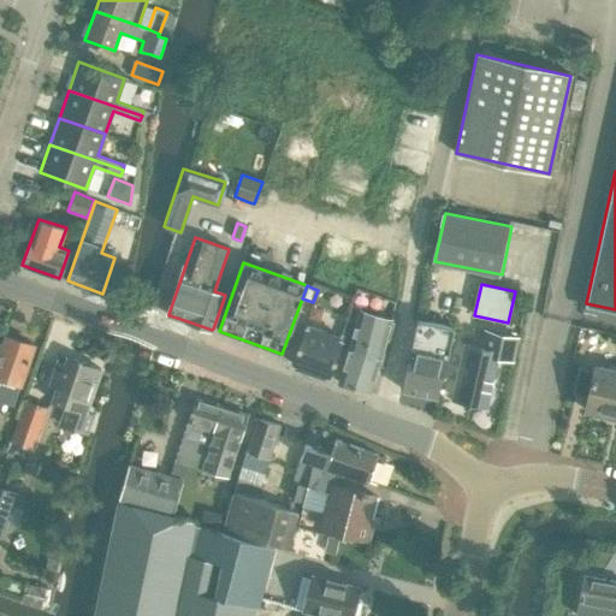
[(380,365),(392,319),(360,309),(349,347),(363,351),(362,360),(380,365)]
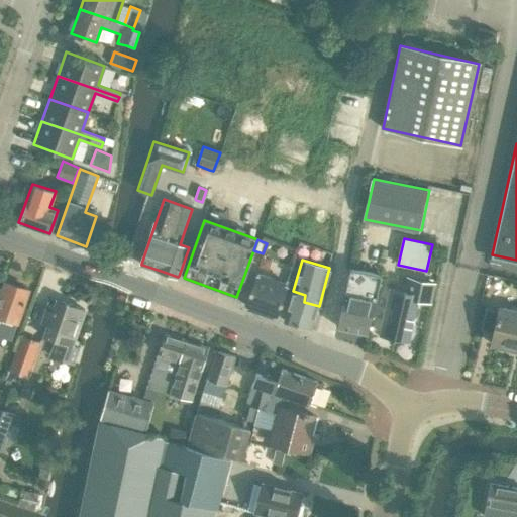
[(368,333),(381,275),(351,268),(338,327),(368,333)]
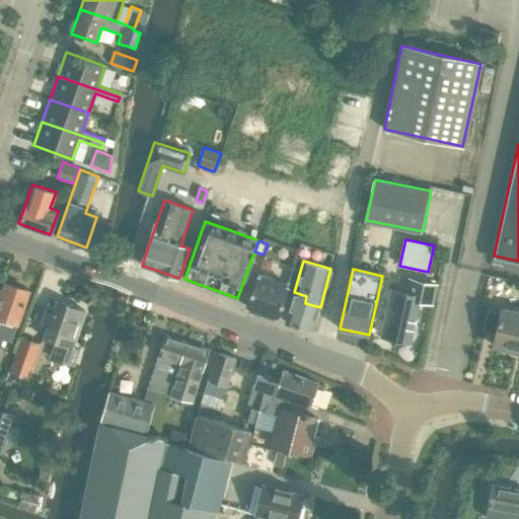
[(278,317),(289,285),(257,274),(245,306),(278,317)]
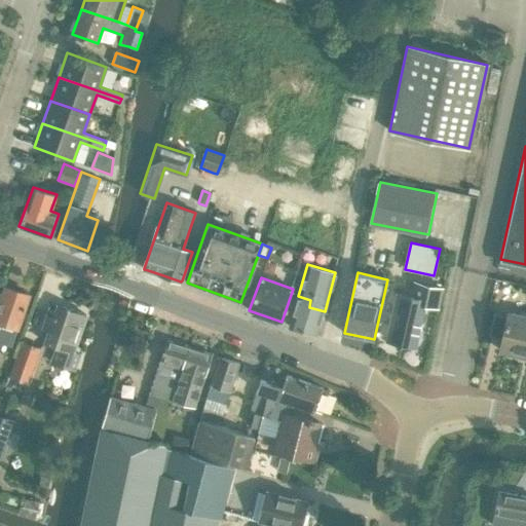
[(399,292),(388,339),(415,345),(424,303),(438,306),(442,288),(415,282),(412,295),(399,292)]
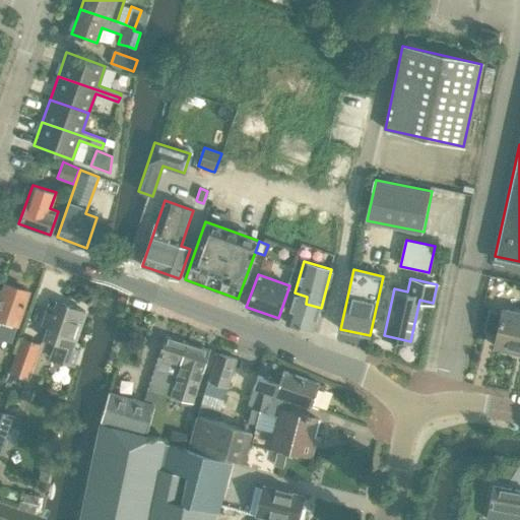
[(0,299),(0,337),(10,341),(16,323),(28,290),(6,282),(0,299)]
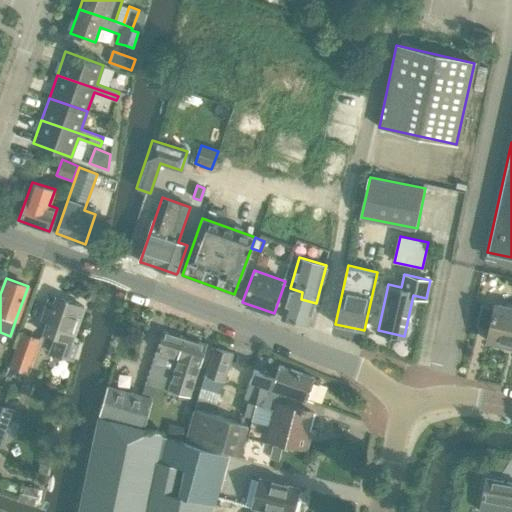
[(309,325),(316,303),(301,299),(302,292),(290,288),(282,317),(309,325)]
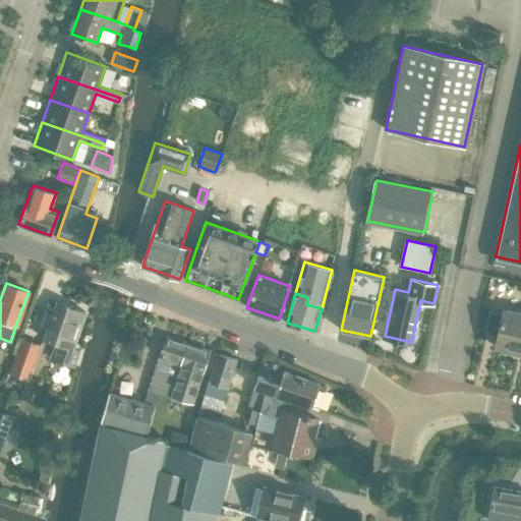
[(71,348),(84,311),(58,301),(53,313),(48,311),(43,326),(49,328),(44,339),(57,344),(51,359),(72,366),(78,350),(71,348)]
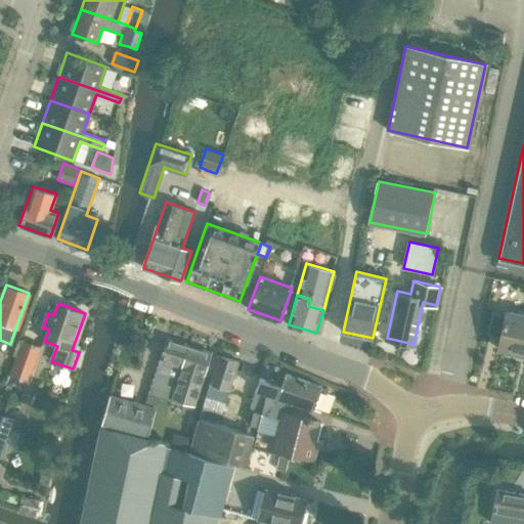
[(523,353),(523,314),(507,311),(497,348),(523,353)]
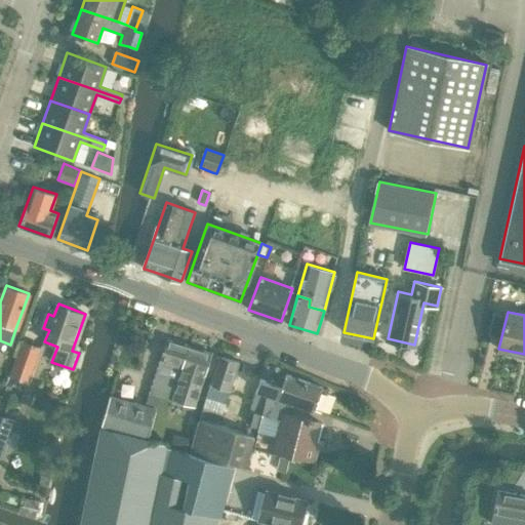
[(28,381),(40,347),(24,340),(11,375),(28,381)]
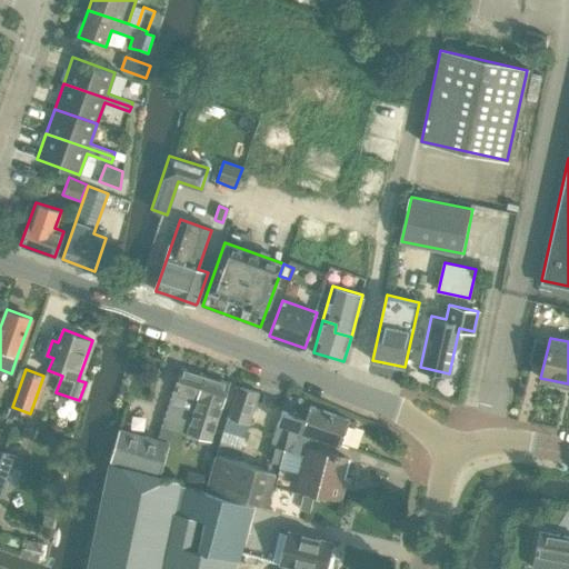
[(187,433),(187,431),(203,376),(181,369),(175,390),(173,390),(162,426),(187,433)]
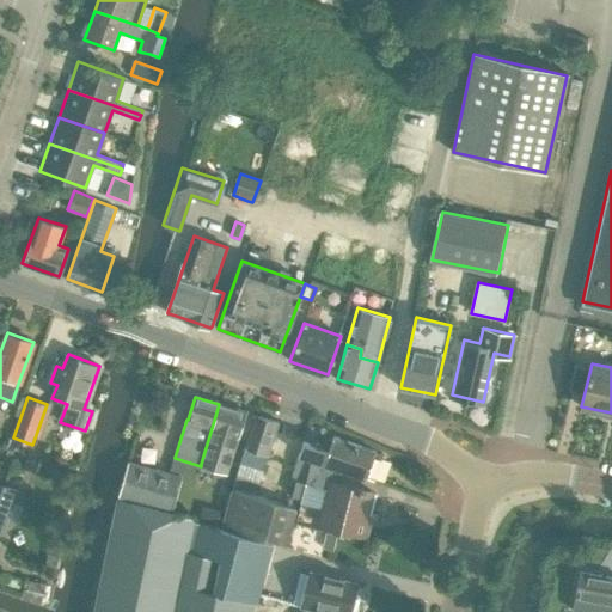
[(245,412),(220,404),(220,405),(219,404),(201,464),(226,472),(245,412)]
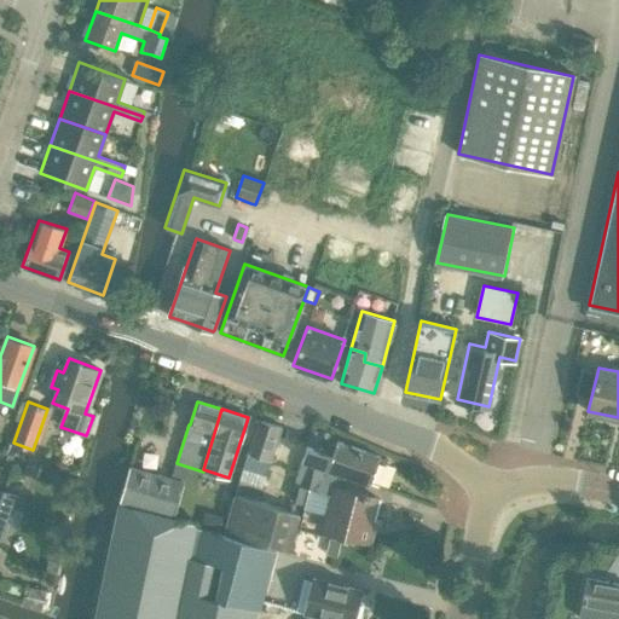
[(243,468),(239,481),(261,489),(271,461),(281,429),(259,422),(248,453),(243,468)]
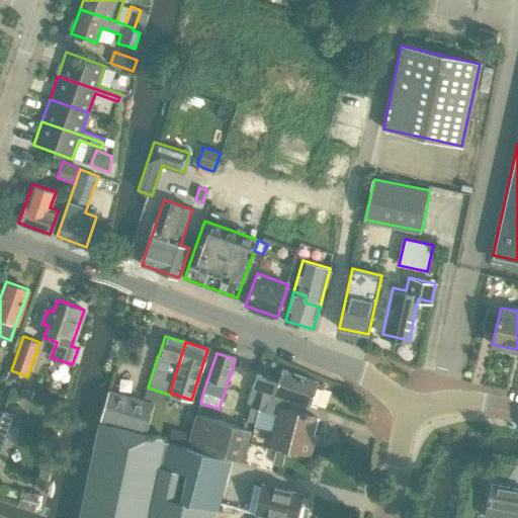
[(318,381),(282,368),(281,371),(277,370),(274,379),(257,372),(253,383),(265,387),(285,396),(310,405),(318,381)]
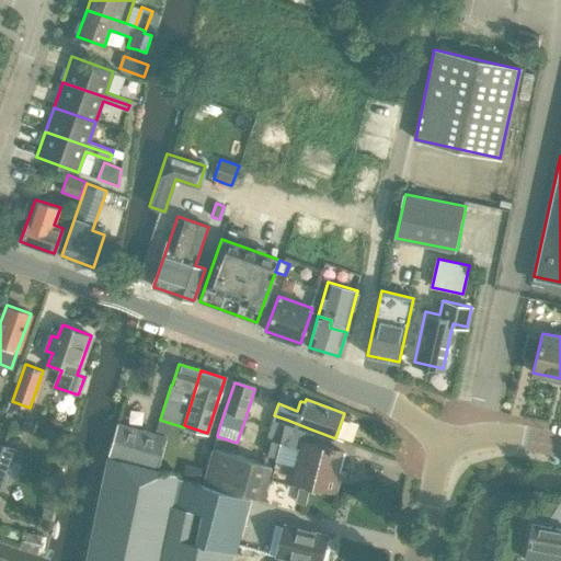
[(335,492),(340,474),(335,473),(342,450),(306,439),(309,428),(287,420),(282,443),(301,448),(293,480),(335,492)]
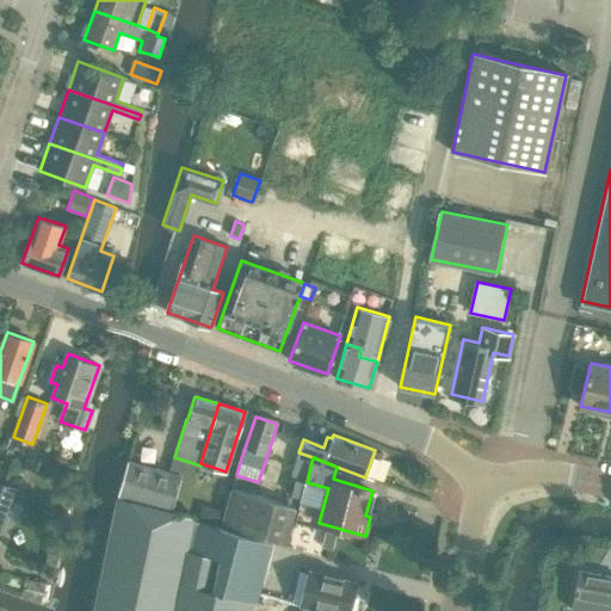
[(173,507),(183,474),(128,460),(119,493),(173,507)]
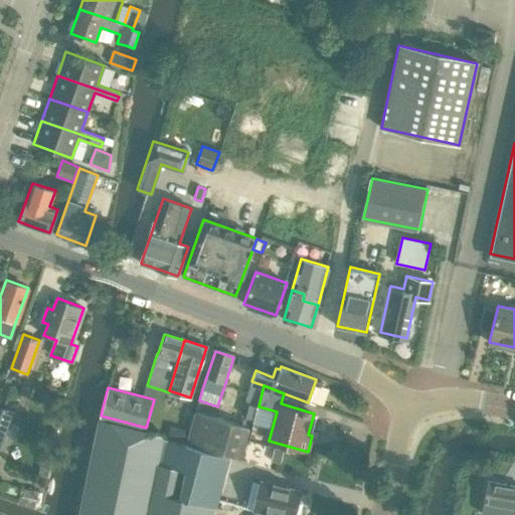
[(0,449),(0,450),(14,410),(0,405),(0,449)]
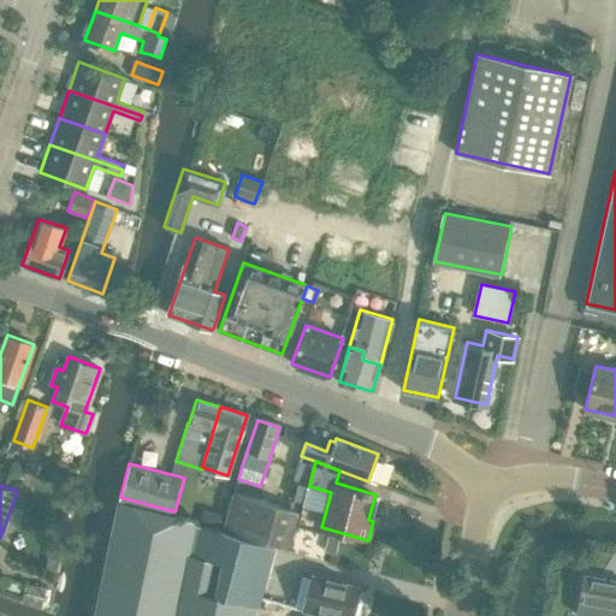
[(288,546),(298,510),(235,493),(224,531),(288,546)]
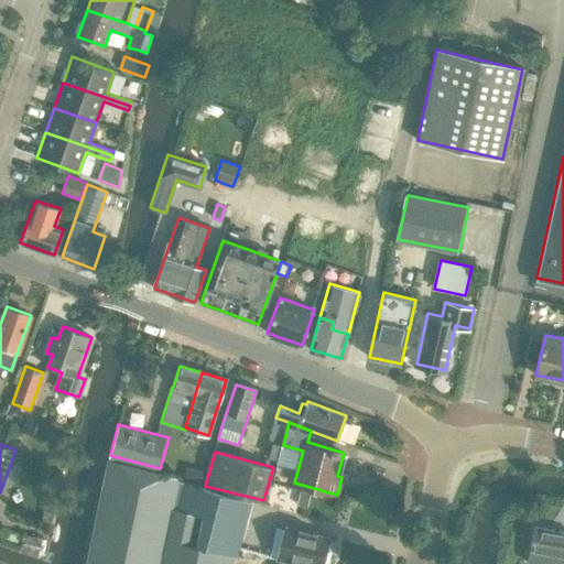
[(238,555),(251,501),(205,488),(193,486),(179,481),(180,478),(109,458),(86,563),(232,563),(235,554),(238,555)]
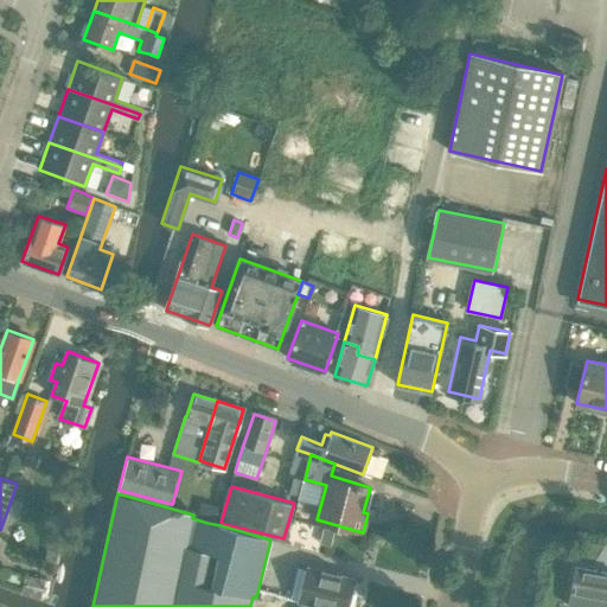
[(221,523),(225,508),(219,506),(211,511),(208,523),(221,525),(221,523)]
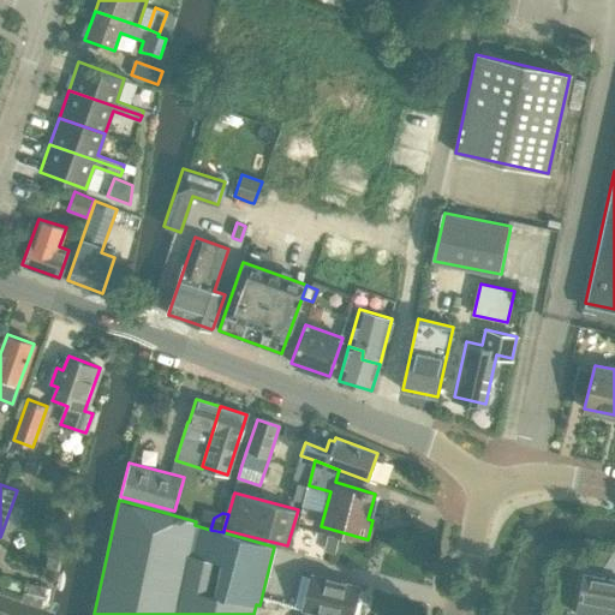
[(327,614),(352,614),(360,586),(310,573),(302,608),(327,614)]
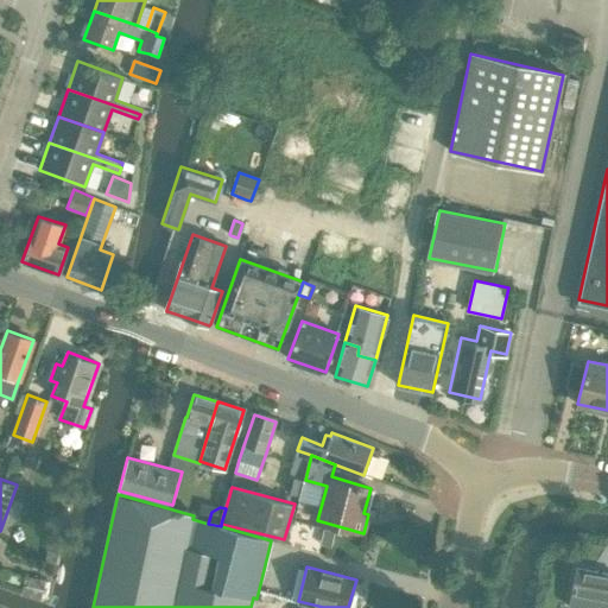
[(607,607),(607,572),(597,570),(576,567),(568,606),(582,607),(607,607)]
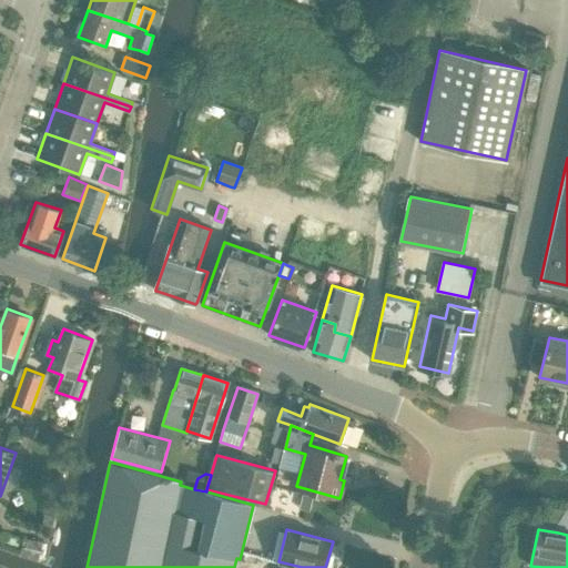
[(38,559),(42,541),(22,537),(19,555),(38,559)]
